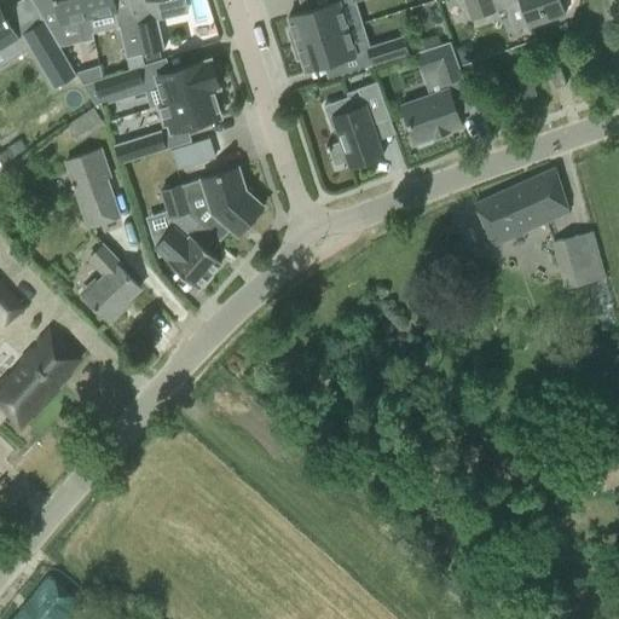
[(88,19),(84,0),(53,0),(61,25),(77,22),(82,42),(93,40),(88,19)]
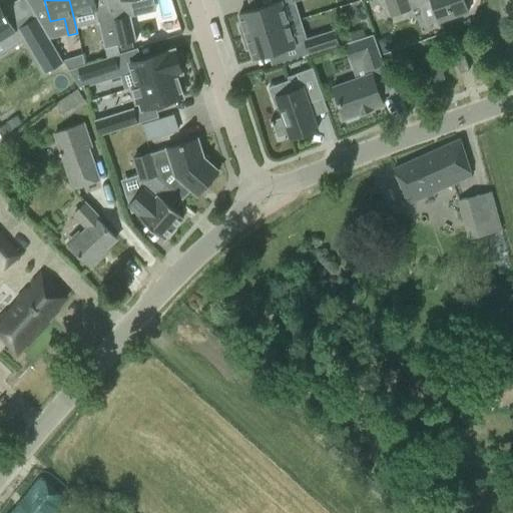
[(96,11),(93,0),(69,0),(73,16),(96,11)]
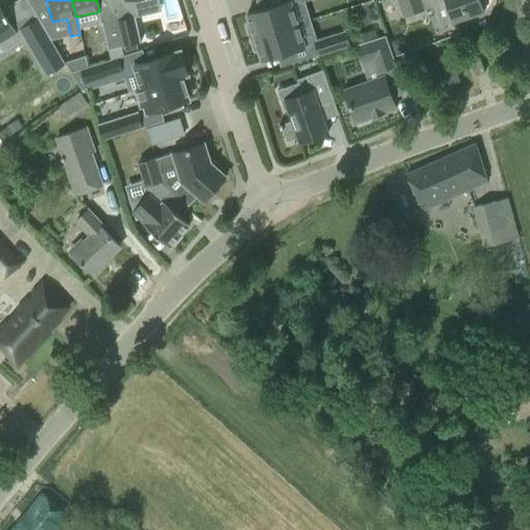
[(135,18),(140,17),(136,2),(141,1),(140,0),(109,0),(113,13),(120,48),(140,42),(135,18)]
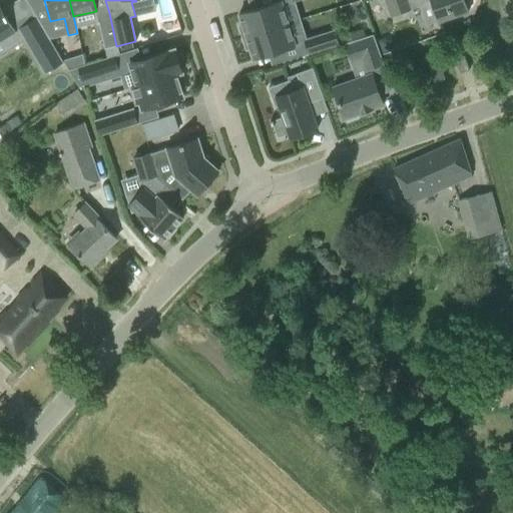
[(430,3),(437,22),(468,12),(463,0),(385,0),(391,17),(430,3)]
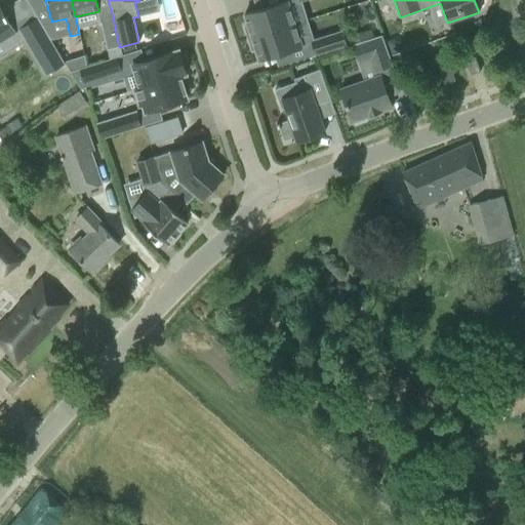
[(294,25),(287,1),(244,14),(247,26),(244,27),(247,39),(294,25)]
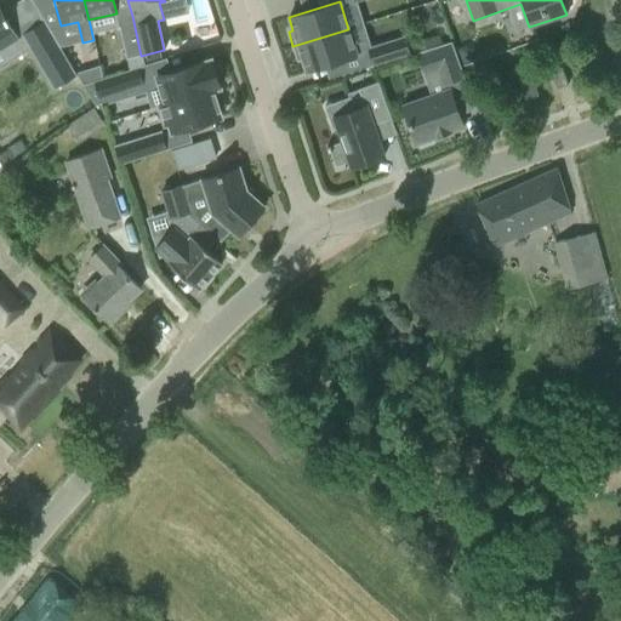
[(0,9),(0,47),(17,38),(0,9)]
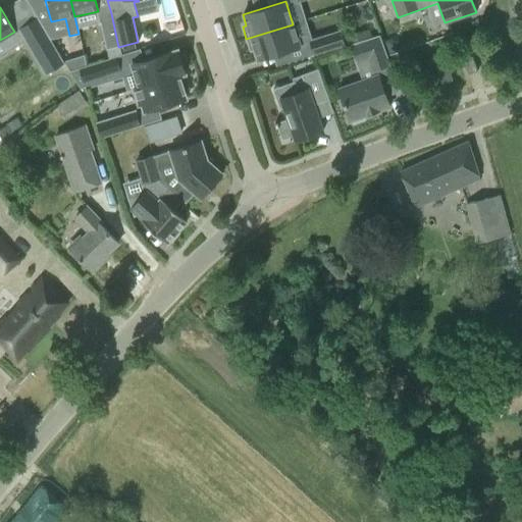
[(118,47),(111,13),(98,16),(106,50),(118,47)]
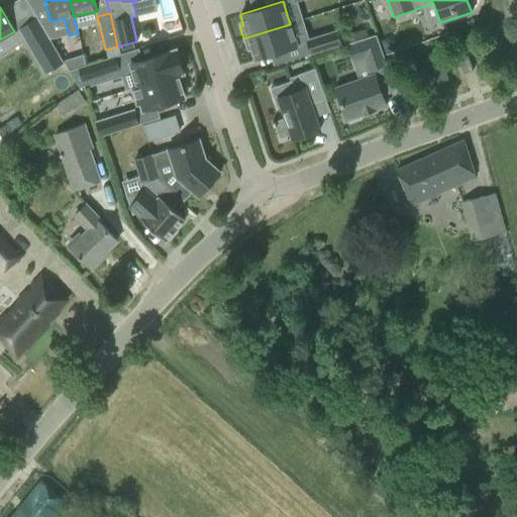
[(36,18),(17,29),(44,75),(64,64),(63,62),(36,18)]
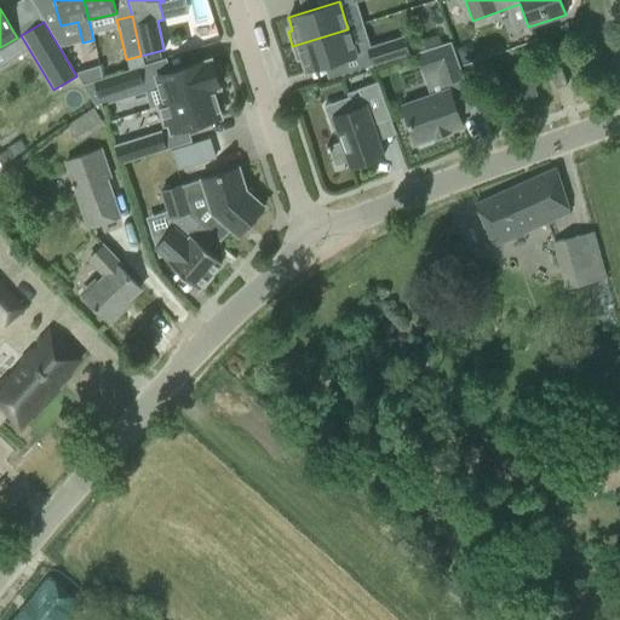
[(356,56),(348,29),(292,46),(297,61),(302,59),(305,73),(356,56)]
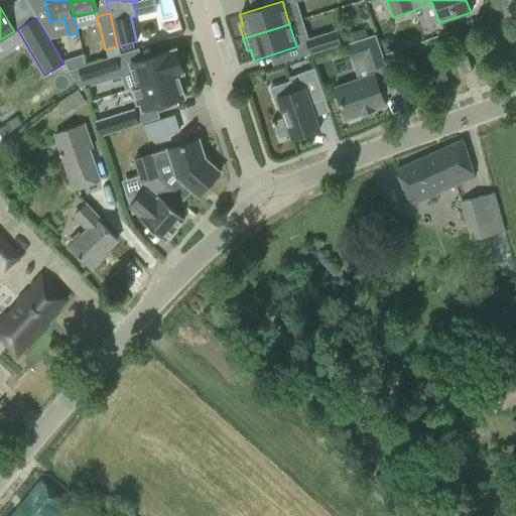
[(341,45),(336,30),(304,39),(309,55),(341,45)]
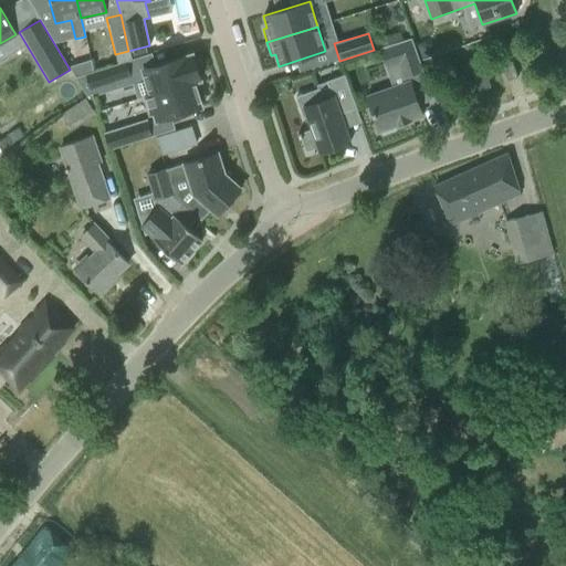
[(422,71),(411,39),(379,49),(386,67),(399,63),(404,77),(422,71)]
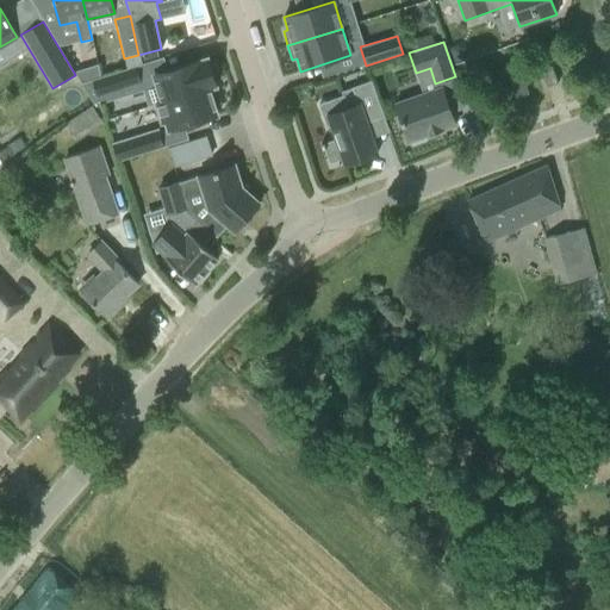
[(216,87),(213,80),(218,79),(213,64),(209,66),(206,58),(154,75),(162,103),(212,87),(212,88),(216,87)]
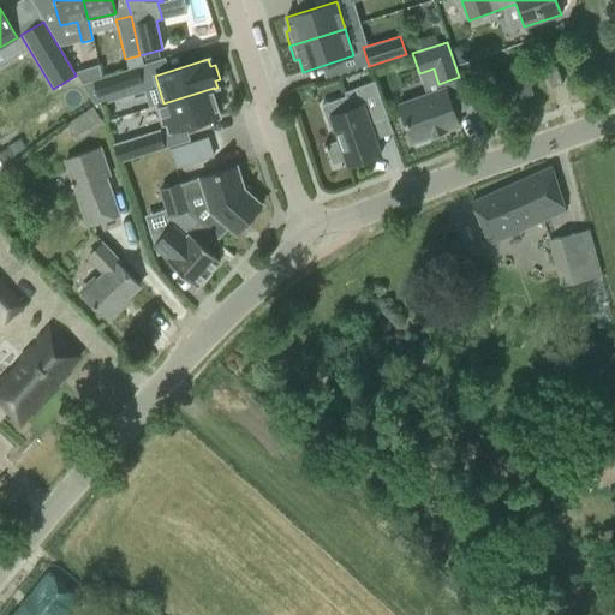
[(97,66),(75,73),(76,76),(81,84),(100,78),(97,66)]
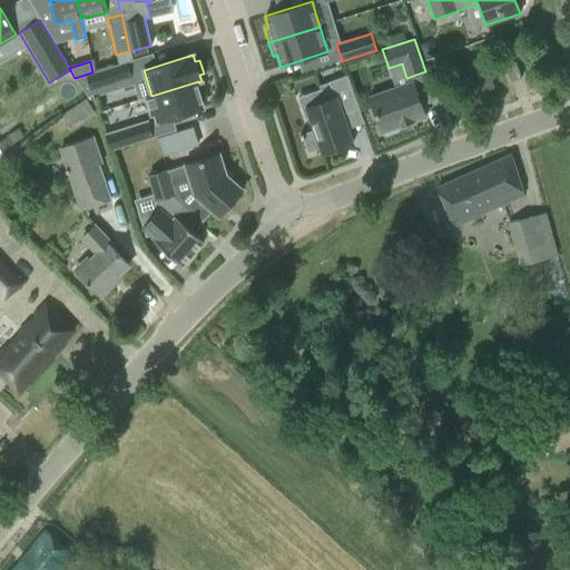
[(115,89),(112,82),(130,78),(126,62),(92,72),(75,78),(91,96),(115,89)]
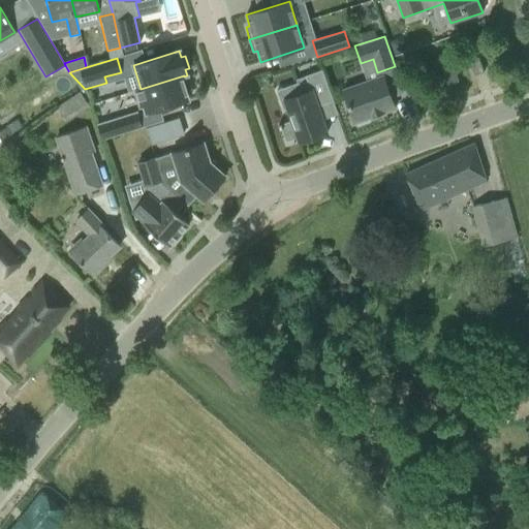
[(468,61),(473,76),(484,72),(478,58),(468,61)]
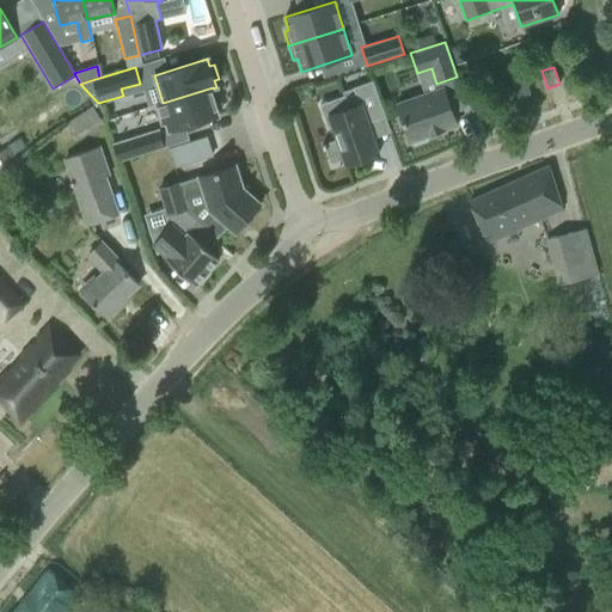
[(344,96),(319,105),(328,129),(332,128),(346,166),(373,157),(367,139),(372,138),(367,123),(385,117),(372,81),(352,89),(354,95),(346,97),(344,96)]
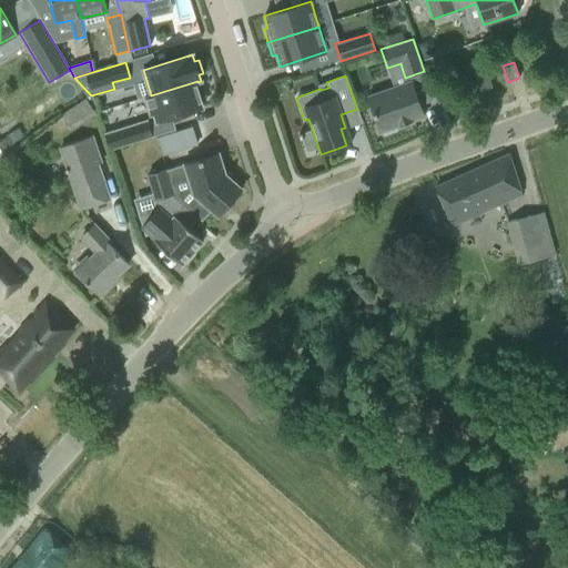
[(476,80),(480,92),(492,88),(487,75),(476,80)]
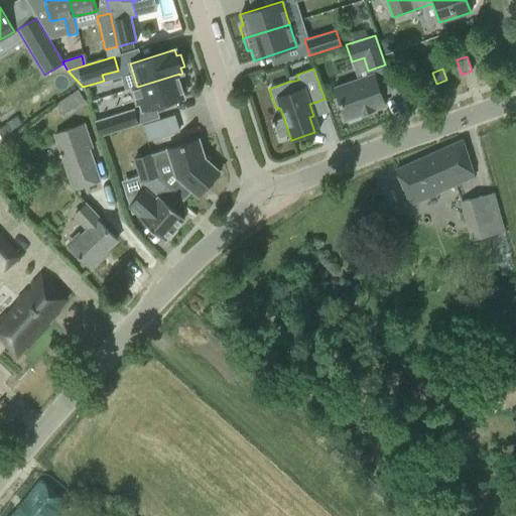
[(183,98),(179,88),(183,87),(179,75),(179,74),(137,87),(131,88),(136,104),(139,103),(141,111),(183,98)]
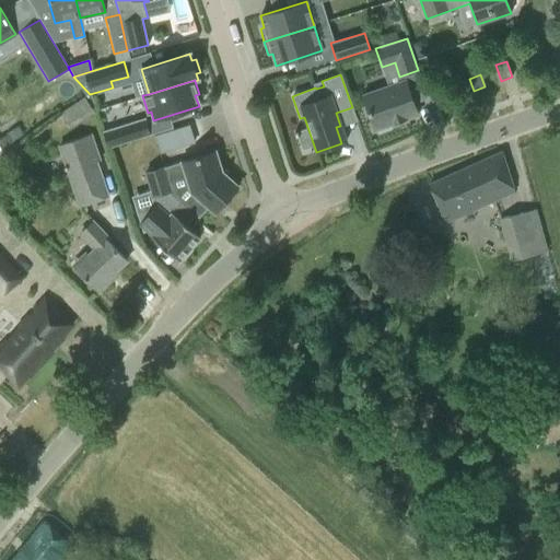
[(418,115),(406,81),(362,96),(374,130),(377,129),(378,132),(389,128),(388,126),(418,115)]
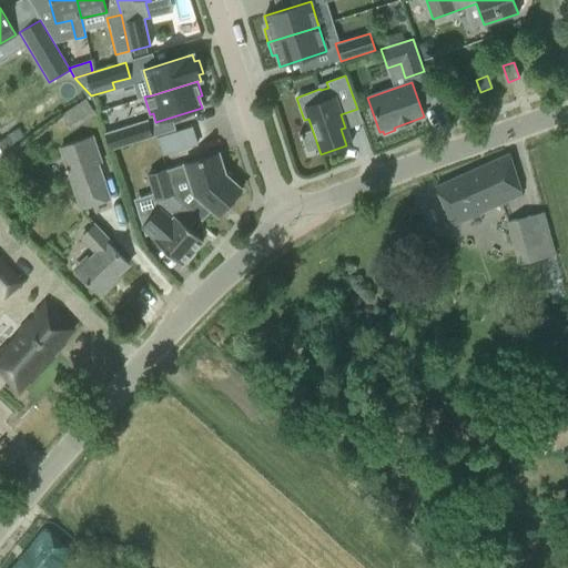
[(151,138),(145,122),(104,135),(109,151),(151,138)]
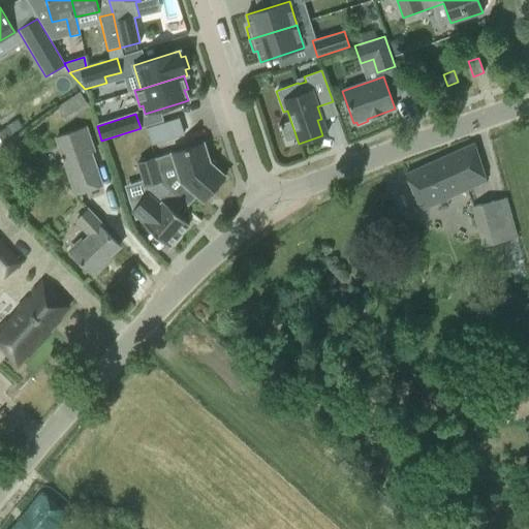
[(12,134),(23,128),(18,120),(7,126),(12,134)]
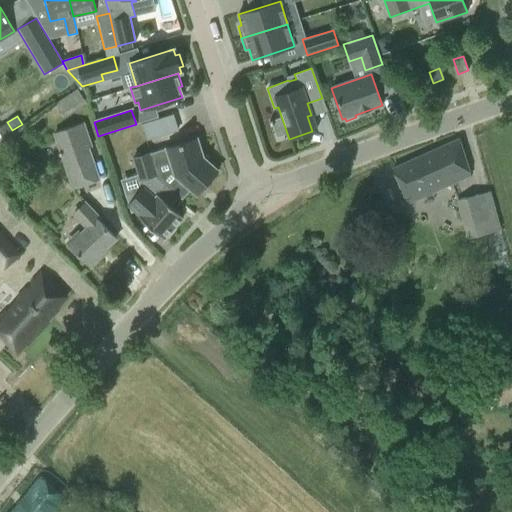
[(60,151),(58,152),(59,157),(62,156),(67,171),(92,162),(87,148),(90,147),(82,124),(54,133),(60,151)]
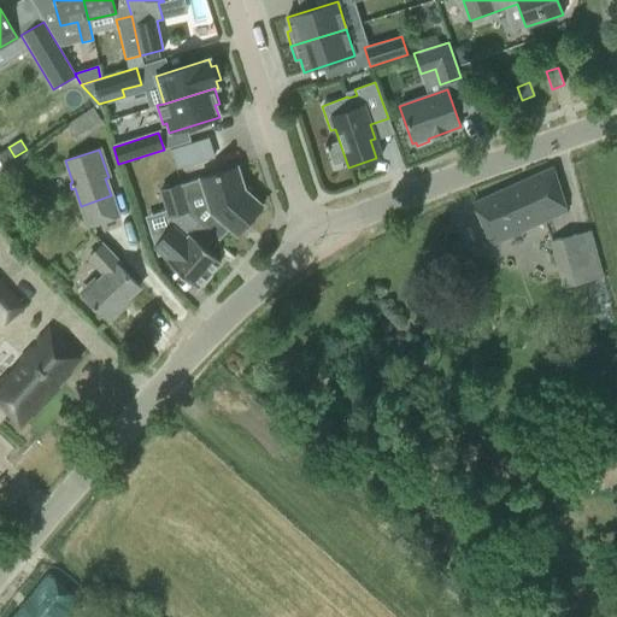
[(262,206),(244,191),(236,168),(180,186),(188,213),(216,238),(218,241),(229,229),(236,235),(262,206)]
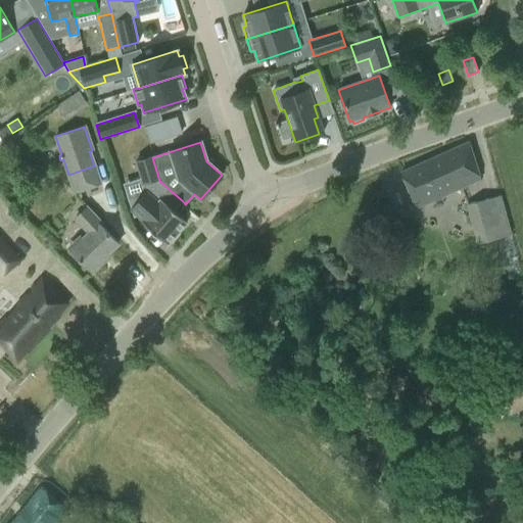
[(400,173),(415,205),(480,179),(469,143),(400,173)]
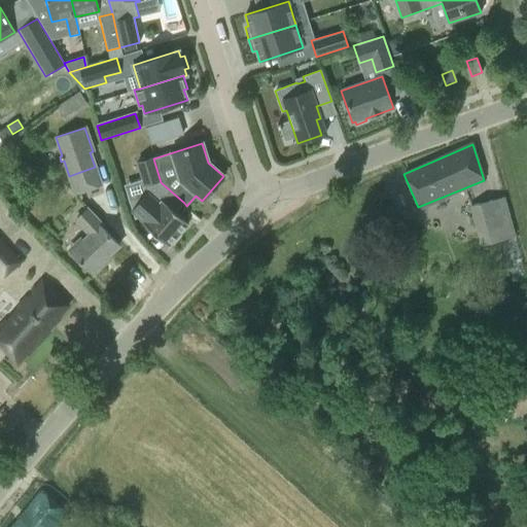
[(174,211),(181,203),(182,204),(184,203),(161,182),(153,159),(152,156),(137,162),(146,194),(145,195),(129,200),(132,210),(131,211),(133,212),(135,218),(138,217),(143,222),(142,223),(168,246),(187,223),(174,211)]
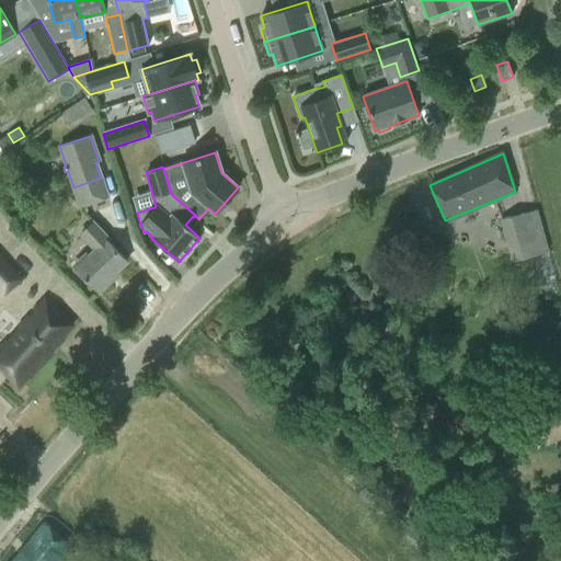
[(502,219),(511,262),(547,252),(537,210),(502,219)]
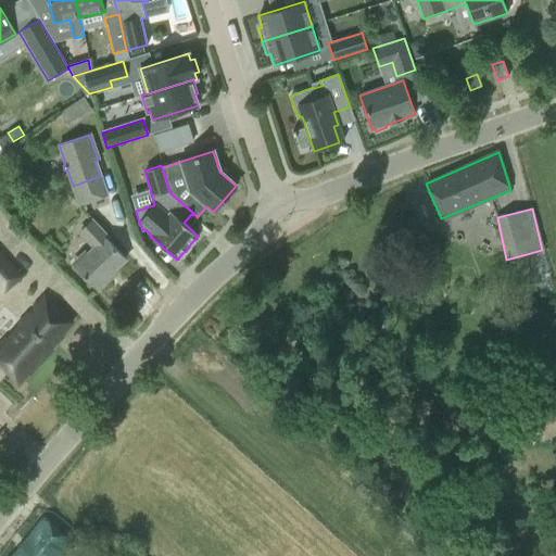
[(95,248),(75,266),(98,290),(110,278),(108,276),(125,260),(105,239),(108,238),(91,222),(79,232),(95,248)]
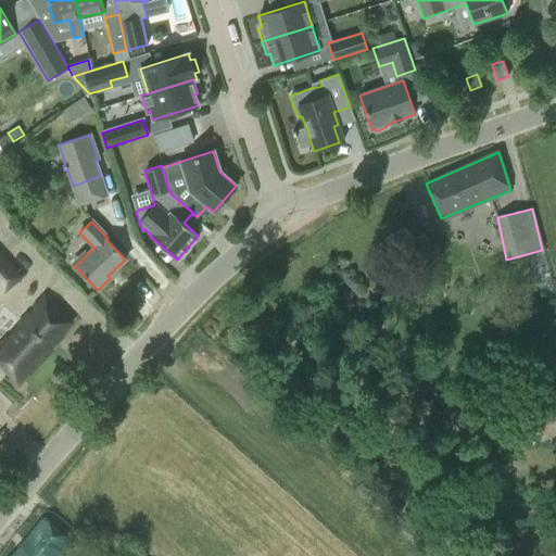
[(59,335),(68,324),(66,320),(67,319),(45,298),(20,325),(21,326),(8,341),(5,340),(0,345),(0,365),(1,365),(9,371),(7,374),(17,382),(60,336),(59,335)]
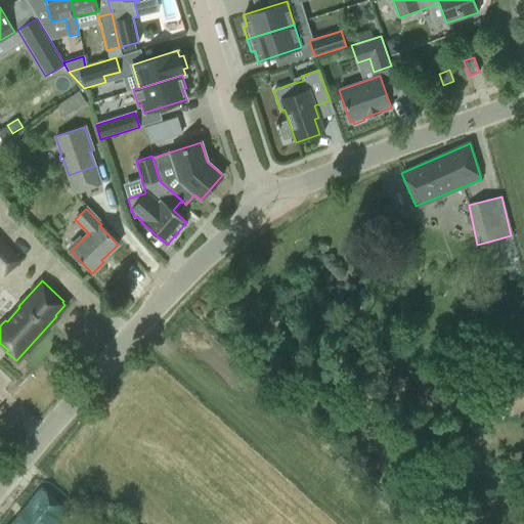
[(10,523),(57,523),(70,511),(41,487),(10,523)]
